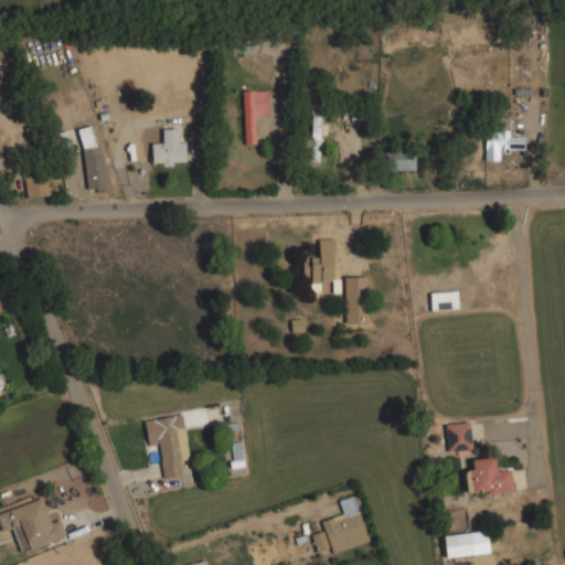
[(269,116),(268,91),(242,91),(244,144),(256,144),(255,116),(269,116)]
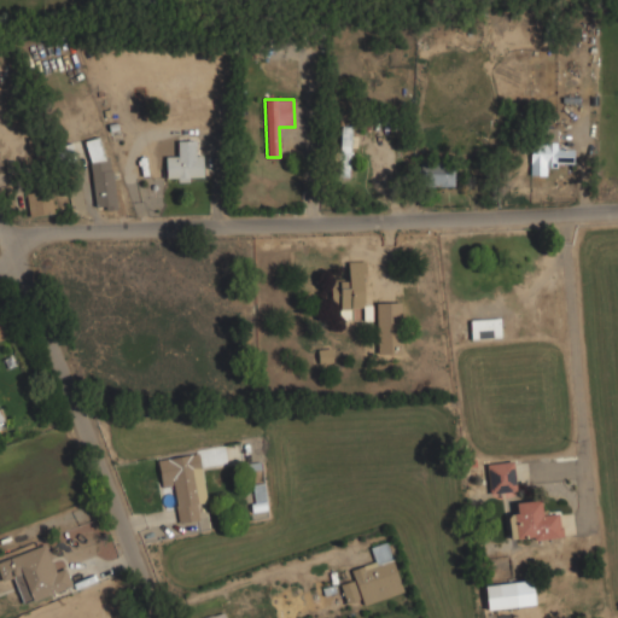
[(338,176),(349,176),(351,126),(339,126),(338,176)]
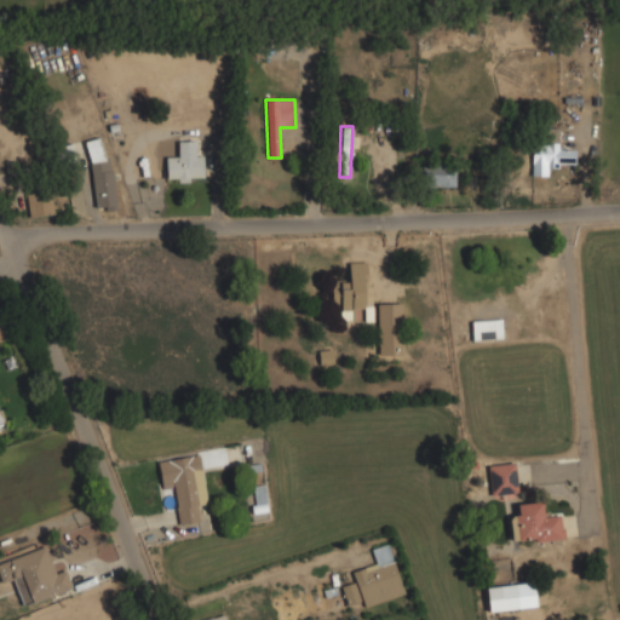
[(90,162),(103,159),(98,137),(85,141),(90,162)]
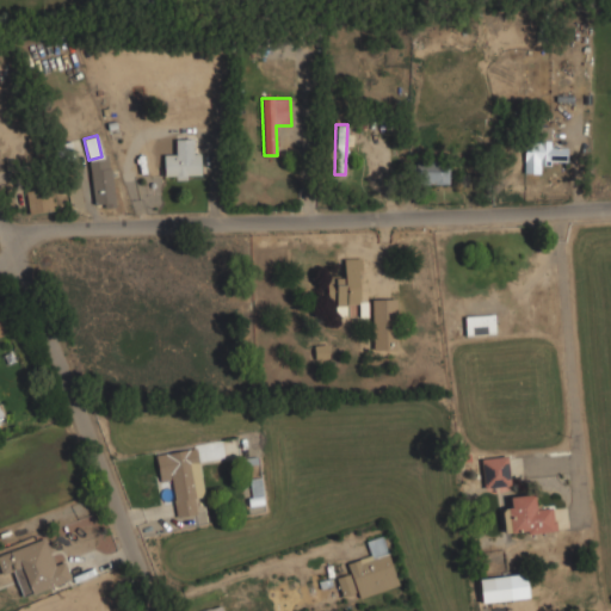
[(201,174),(201,154),(193,154),(192,139),(176,139),(176,154),(164,154),(164,176),(176,176),(176,180),(187,180),(187,176),(201,174)]
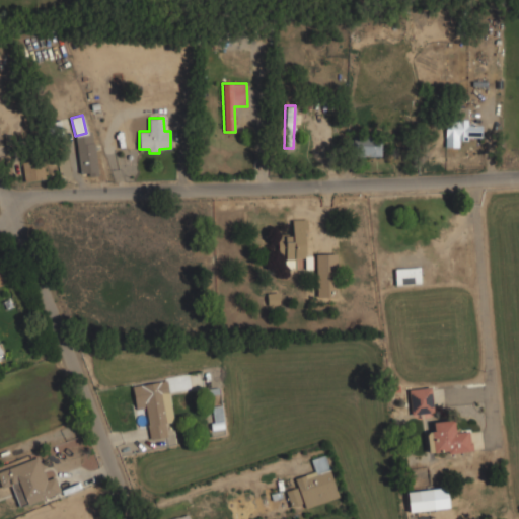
[(445,147),(458,147),(458,140),(466,140),(466,137),(482,137),(482,126),(467,125),(467,120),(445,120),(445,147)]
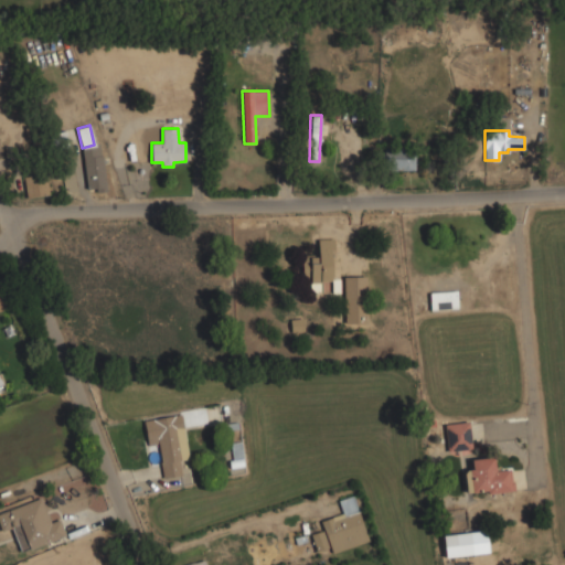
[(86,191),(105,190),(103,147),(84,148),(86,191)]
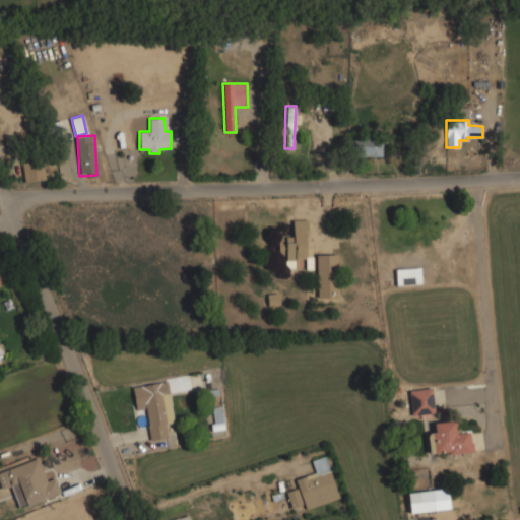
[(382,156),(382,136),(353,135),(352,155),(382,156)]
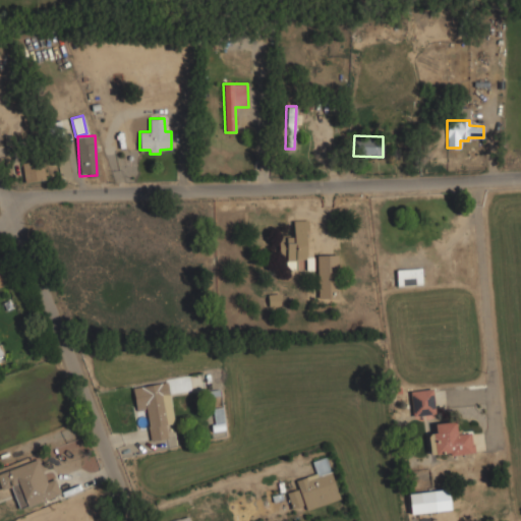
[(21,162),(24,182),(45,180),(42,160),(21,162)]
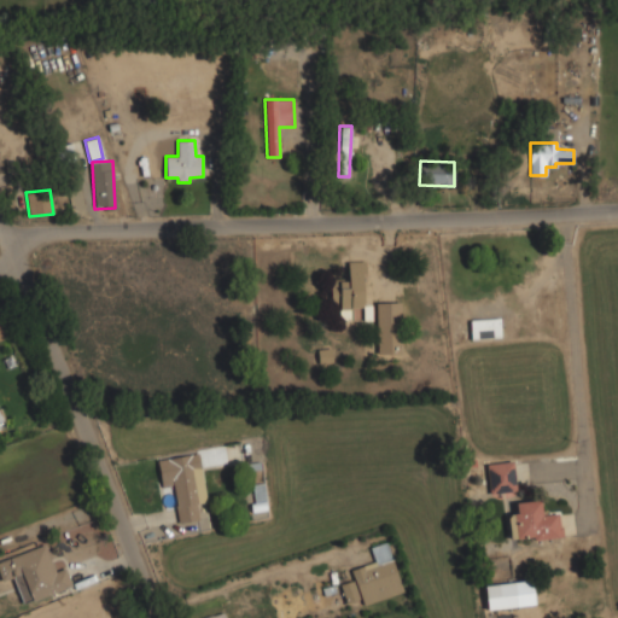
[(338,320),(366,320),(366,261),(347,261),(347,279),(338,279),(338,320)]
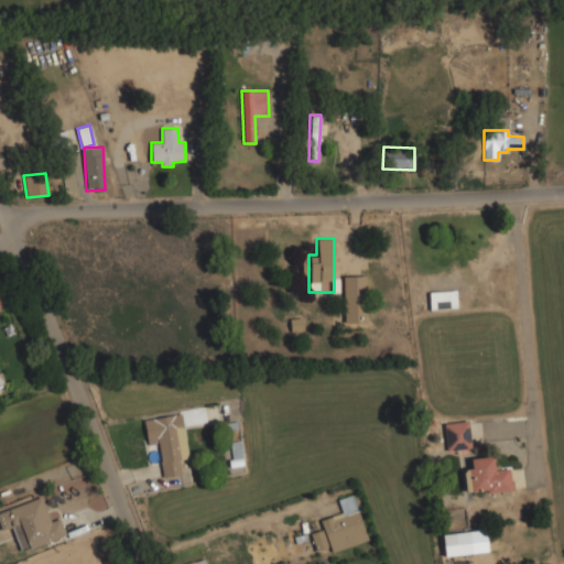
[(366,323),(366,275),(343,275),(343,323),(366,323)]
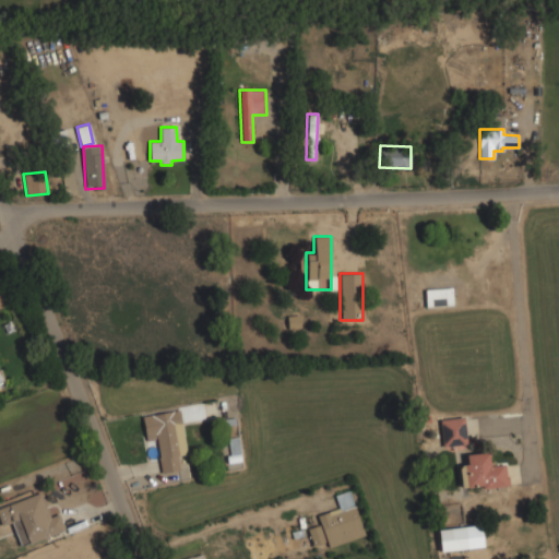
[(451,288),(425,288),(425,307),(451,307),(451,288)]
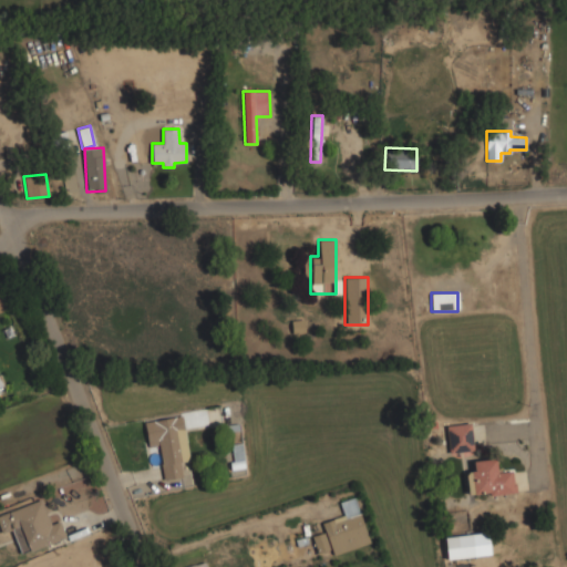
[(163,480),(182,477),(179,464),(188,463),(183,415),(144,420),(146,446),(158,444),(163,480)]
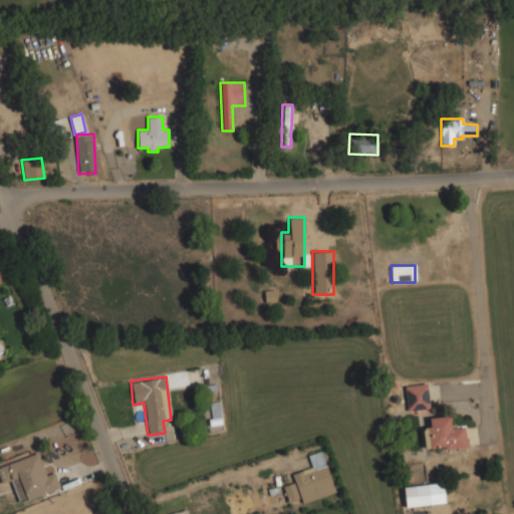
[(407,411),(429,409),(427,383),(404,386),(407,411)]
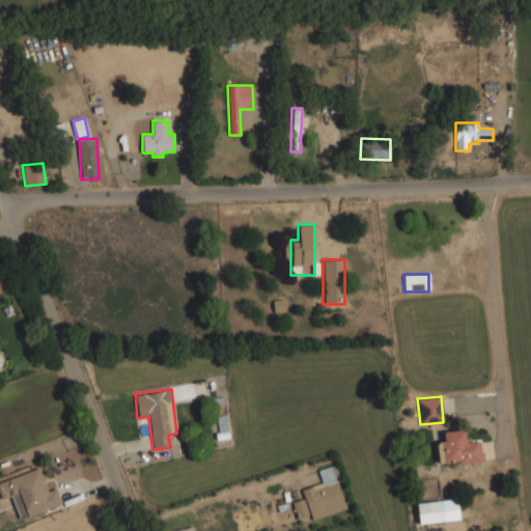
[(227,438),(227,415),(217,415),(217,438),(227,438)]
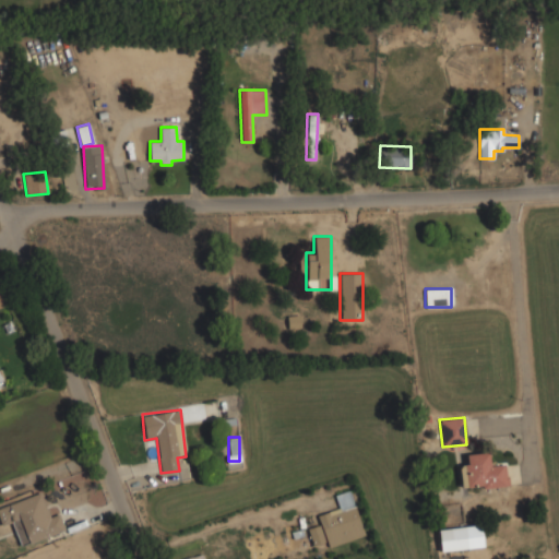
[(506,463),(491,464),(491,452),(463,453),(464,488),(507,487),(506,463)]
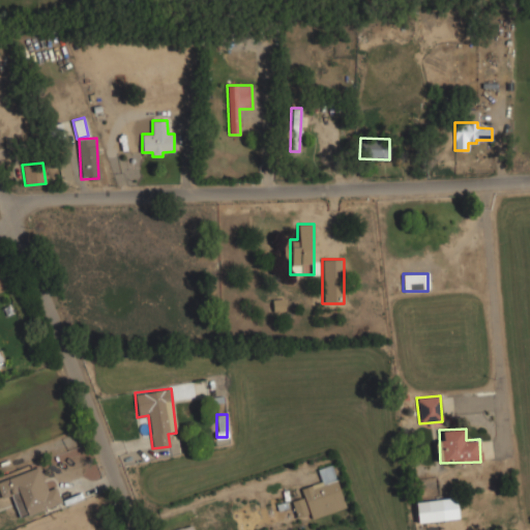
[(346,507),(331,465),(316,470),(319,481),(299,488),(302,499),(291,502),(295,514),(307,510),(311,519),(346,507)]
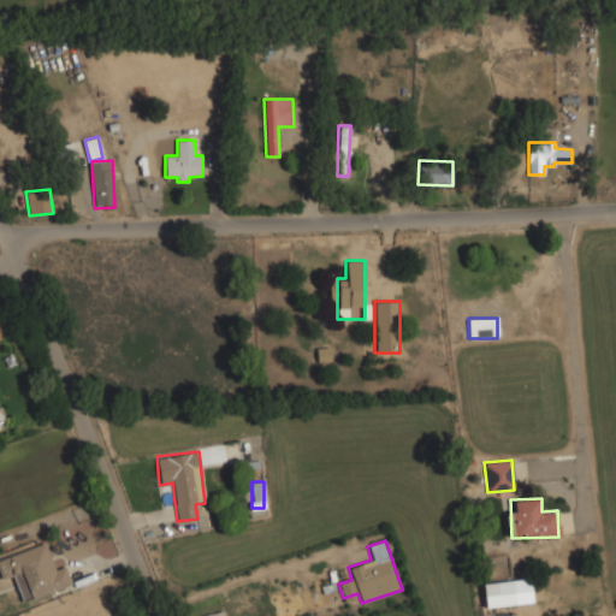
[(71,586),(64,562),(51,566),(43,543),(0,555),(0,572),(3,580),(13,576),(22,602),(71,586)]
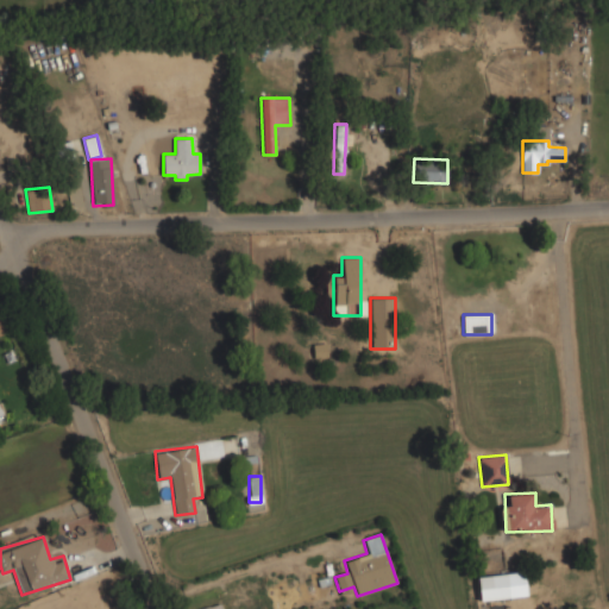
[(525,597),(523,572),(477,575),(478,600),(525,597)]
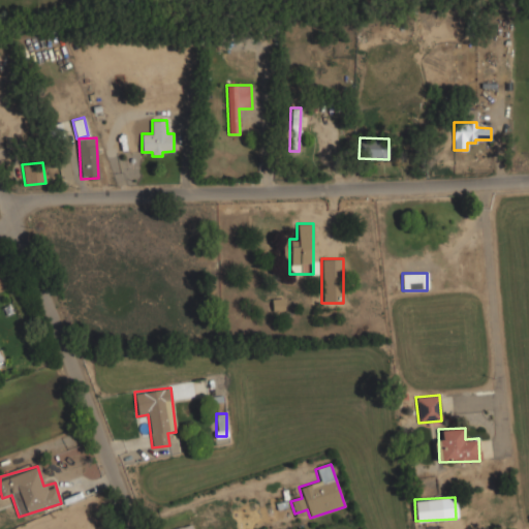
All buildings are outlined.
